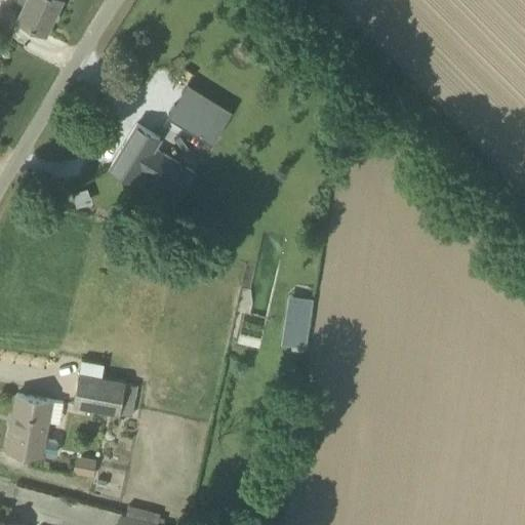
[(27,0),(18,17),(45,30),(59,0),(27,0)]
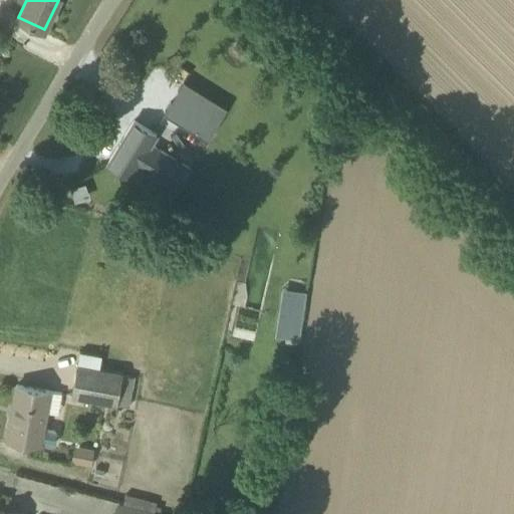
[(183,82),(165,111),(207,138),(225,108),(183,82)]
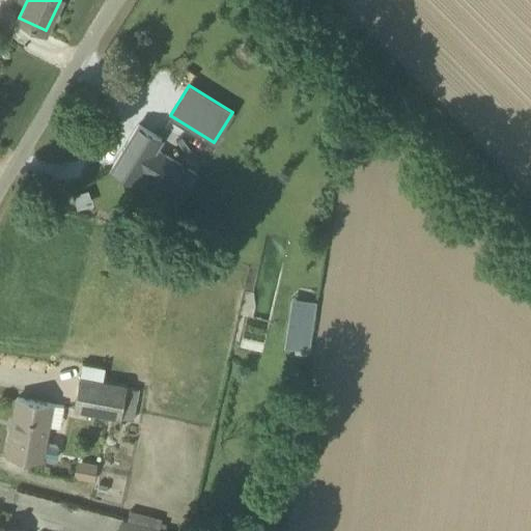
[(197,172),(157,147),(162,138),(139,124),(112,168),(136,183),(142,172),(182,197),(197,172)]
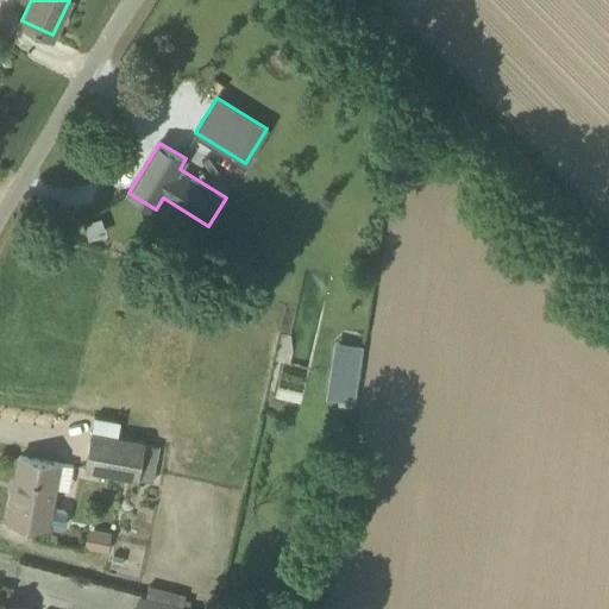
[(85,469),(138,479),(144,445),(145,441),(92,432),(85,469)]
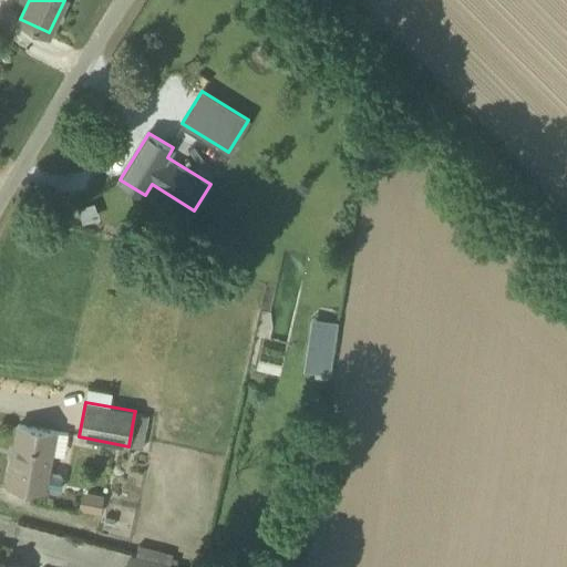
[(63,455),(68,434),(55,431),(19,424),(19,426),(21,426),(14,462),(12,461),(8,483),(43,490),(44,486),(60,488),(61,476),(47,474),(51,453),(63,455)]
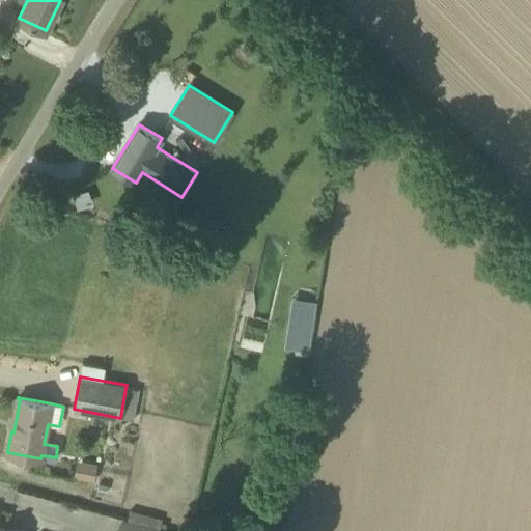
[(90,478),(92,463),(73,459),(70,474),(90,478)]
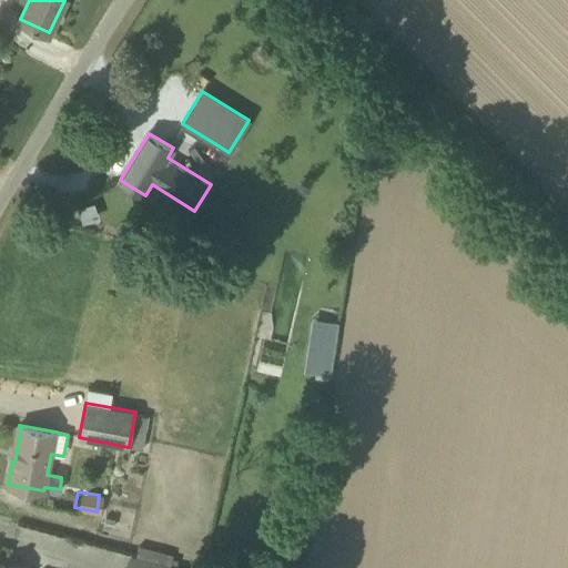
[(178,567),(176,567),(137,557),(131,555),(128,567),(178,567)]
